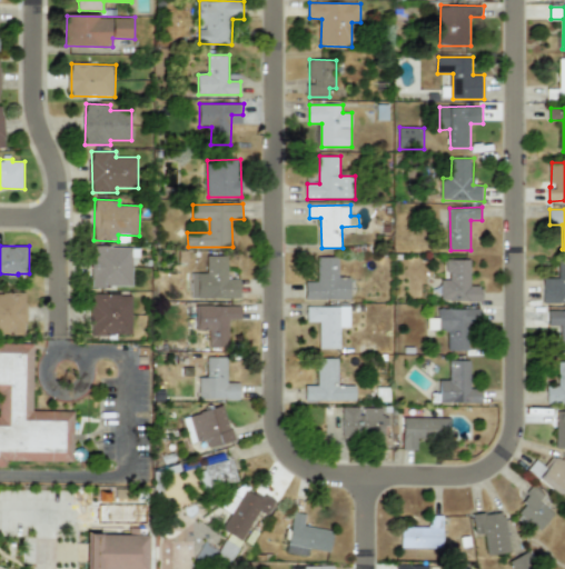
[(132,287),(134,247),(93,247),(92,287),(132,287)]
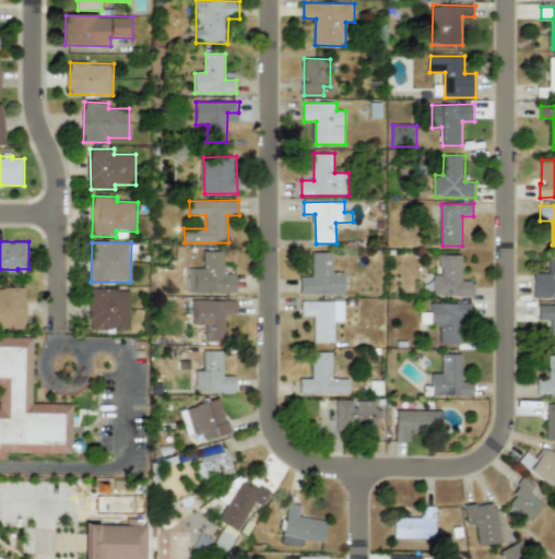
[(190,293),(238,293),(238,274),(226,274),(225,251),(204,252),(204,269),(189,269),(190,293)]
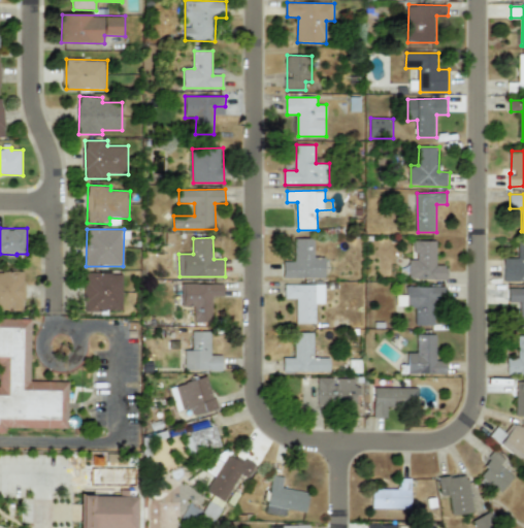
[(326,278),(327,257),(316,257),(316,239),(296,238),(296,262),(285,262),(285,277),(326,278)]
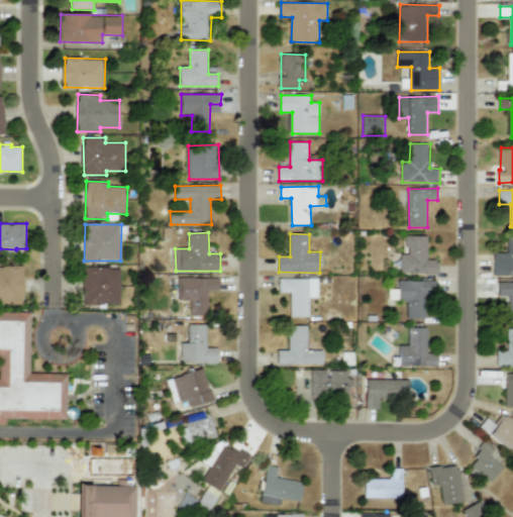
[(428,235),(408,235),(408,254),(402,254),(402,275),(439,274),(439,260),(429,261),(428,235)]
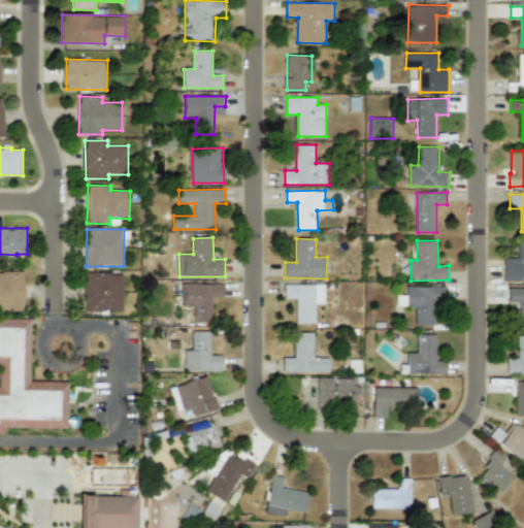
[(523,242),(520,242),(520,259),(505,258),(505,279),(523,279),(523,242)]
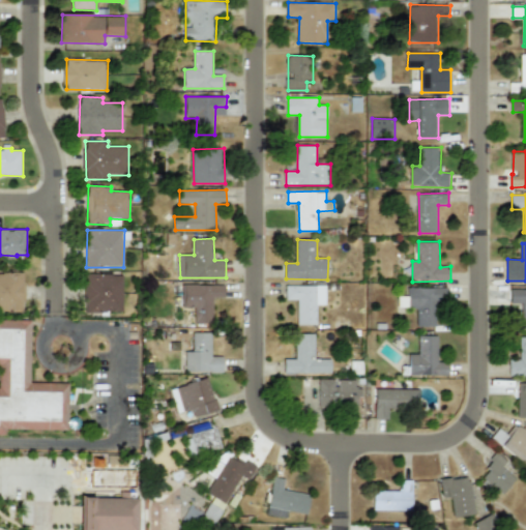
[(0,311),(25,312),(26,273),(0,272),(0,311)]
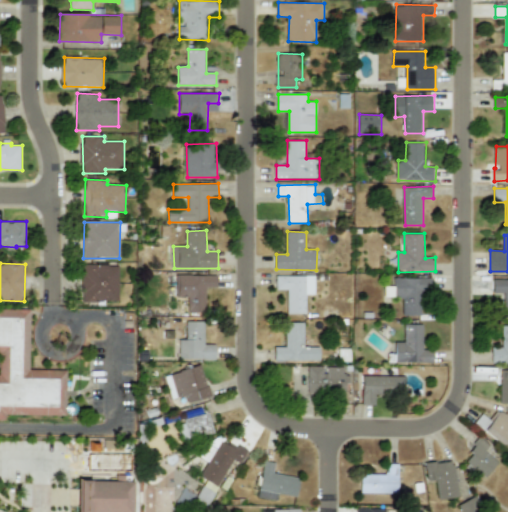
[(120,265),(83,264),(82,301),(120,301),(120,265)]
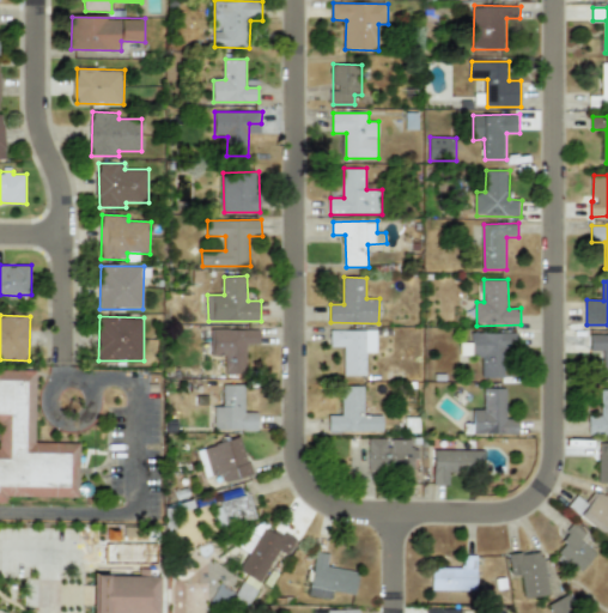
[(248,374),(248,344),(261,345),(261,329),(213,329),(213,356),(226,356),(226,374),(248,374)]
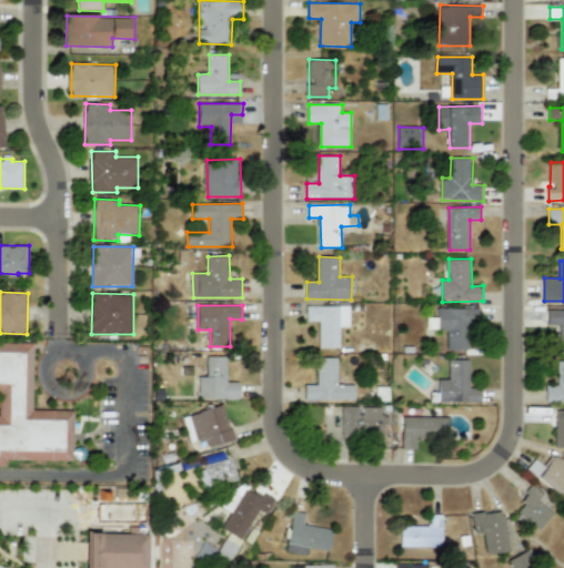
[(351,306),(309,306),(309,322),(320,322),(321,348),(342,348),(341,327),(351,327),(351,306)]
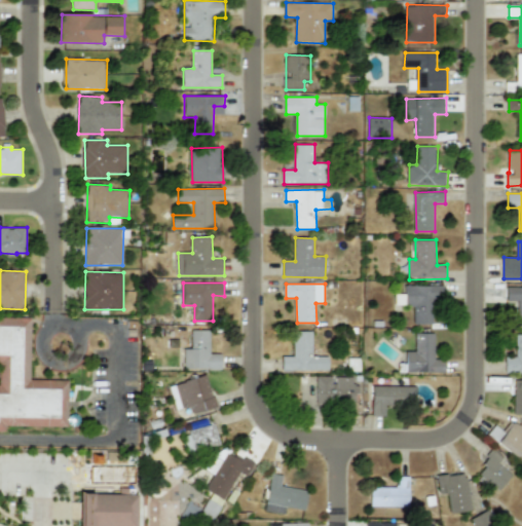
[(446,286),(407,286),(406,294),(397,294),(397,306),(415,306),(415,324),(435,325),(435,299),(445,299),(446,286)]
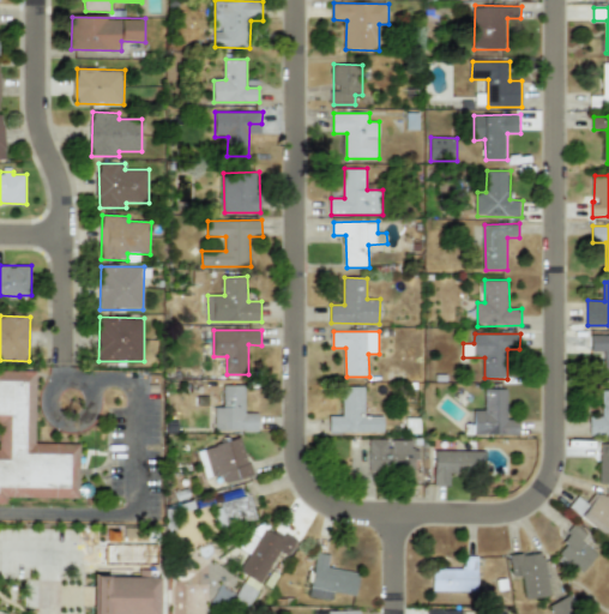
[(606,351),(604,383),(608,383),(608,335),(594,335),(592,351),(606,351)]
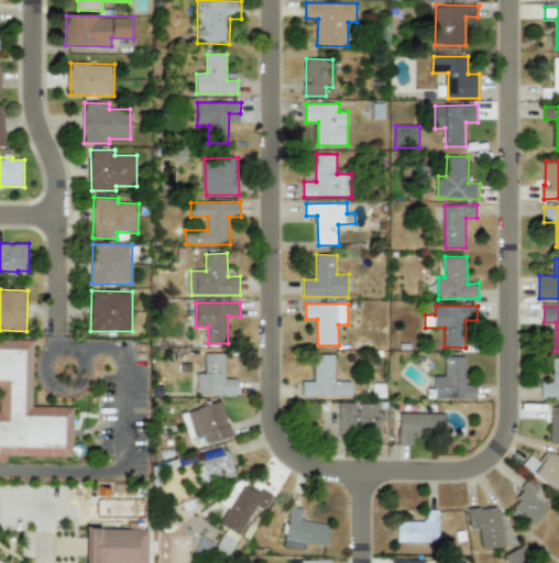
[(35,340),(0,339),(0,461),(8,462),(8,456),(74,457),(75,407),(34,407),(35,340)]
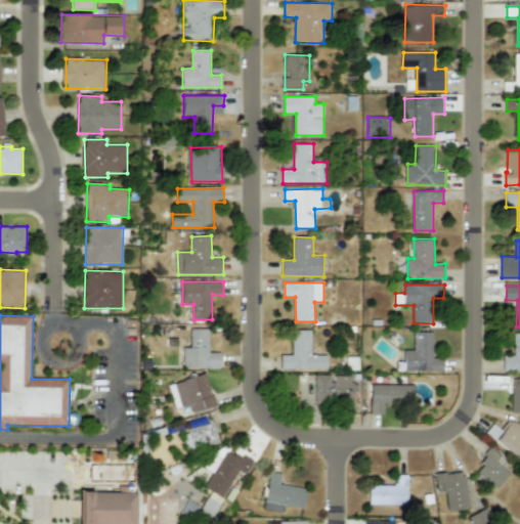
[(211,329),(192,329),(191,348),(185,348),(185,368),(222,368),(222,352),(211,352),(211,329)]
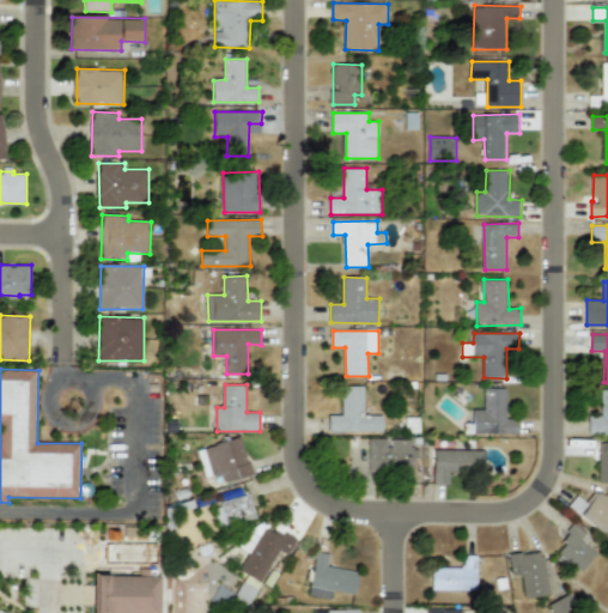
[(384,432),(384,416),(365,416),(365,386),(344,386),(344,416),(330,416),(330,431),(384,432)]
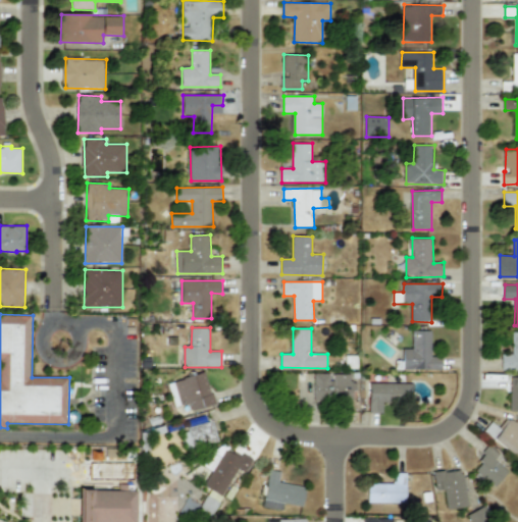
[(432,356),(432,330),(414,330),(413,349),(404,349),(404,369),(444,370),(444,357),(432,356)]
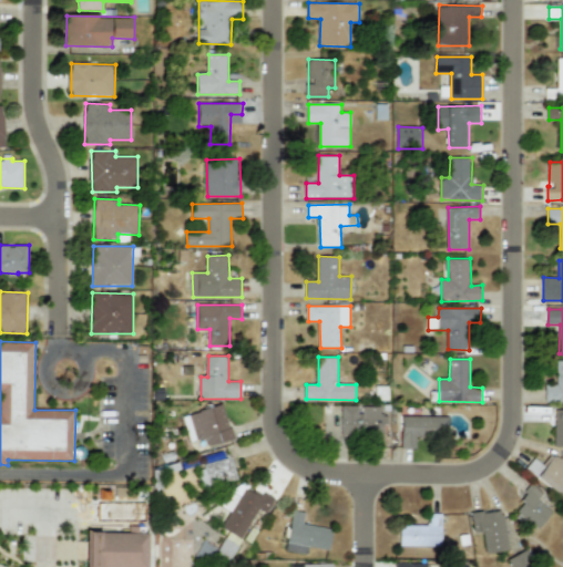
[(562,360),(559,360),(558,385),(546,384),(546,402),(562,402),(562,360)]
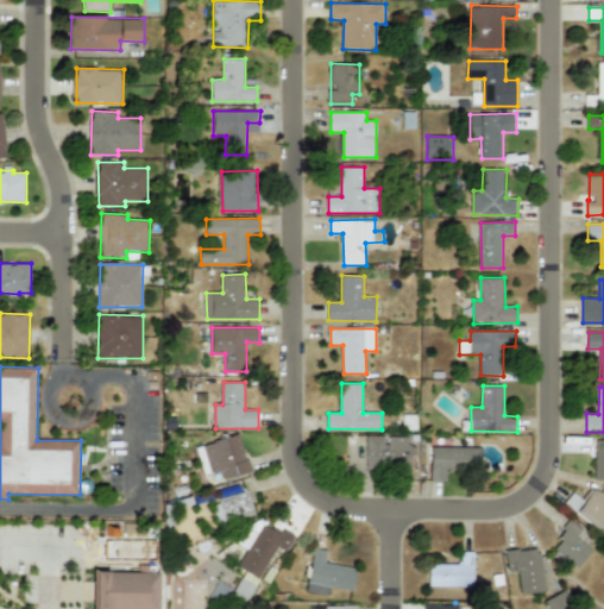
[(222,471),(226,479),(252,472),(241,434),(199,446),(207,476),(222,471)]
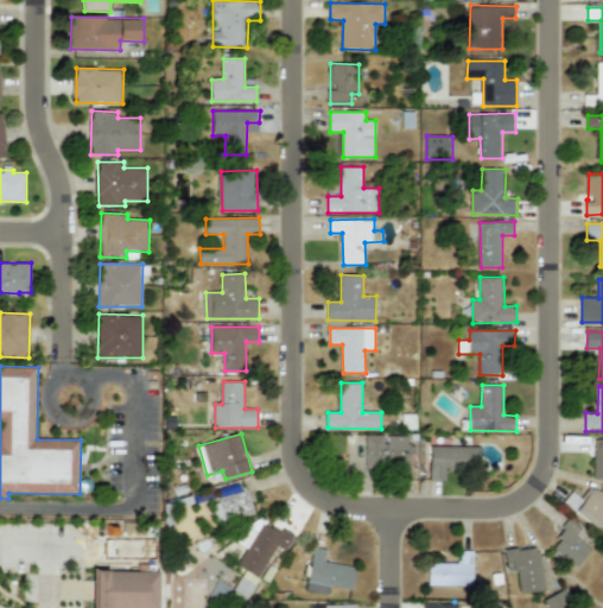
[(411,436),(388,436),(388,435),(367,436),(368,468),(412,468),(411,436)]
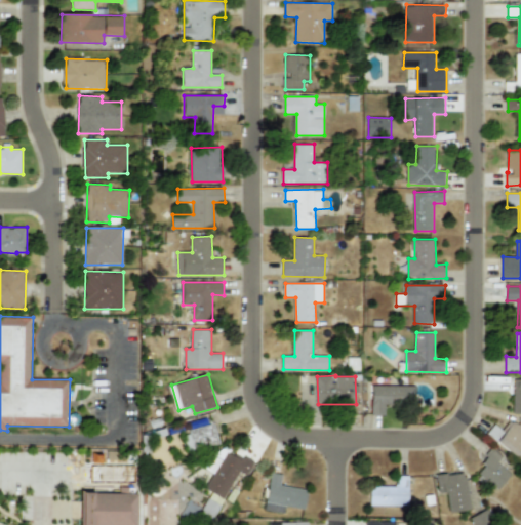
[(418,386),(373,385),(373,415),(387,415),(387,404),(418,405),(418,386)]
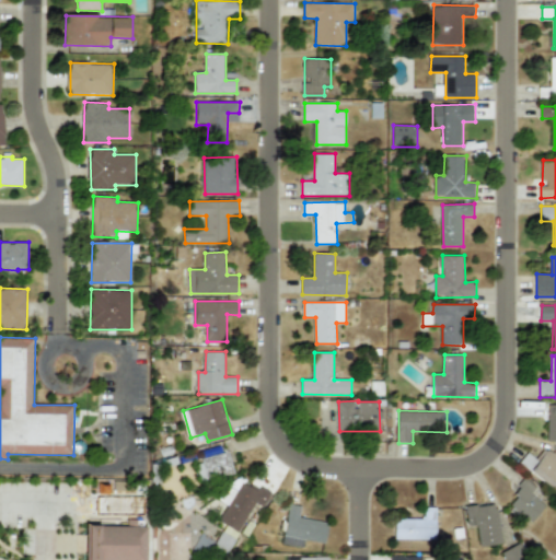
[(555,451),(551,447),(541,462),(529,453),(520,464),(555,490),(555,451)]
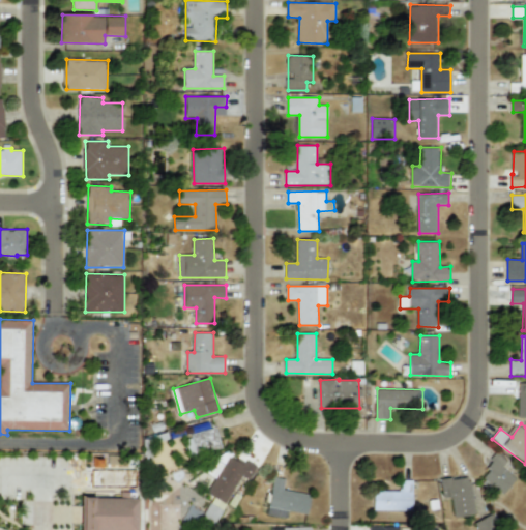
[(224,447),(217,427),(186,436),(193,457),(224,447)]
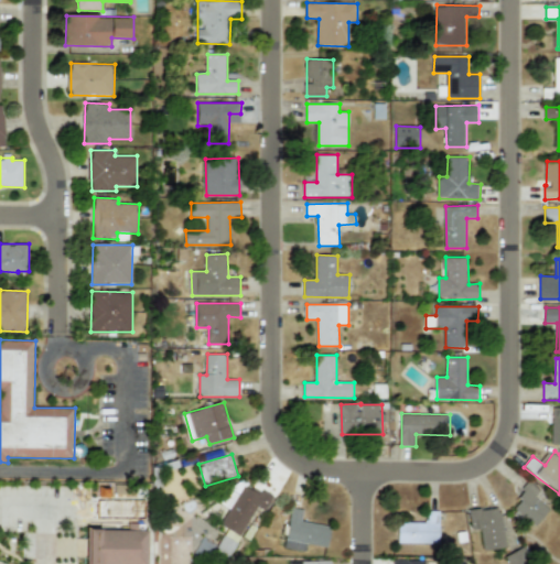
[(244,537),(257,506),(268,511),(275,497),(238,480),(227,507),(230,508),(222,527),(244,537)]
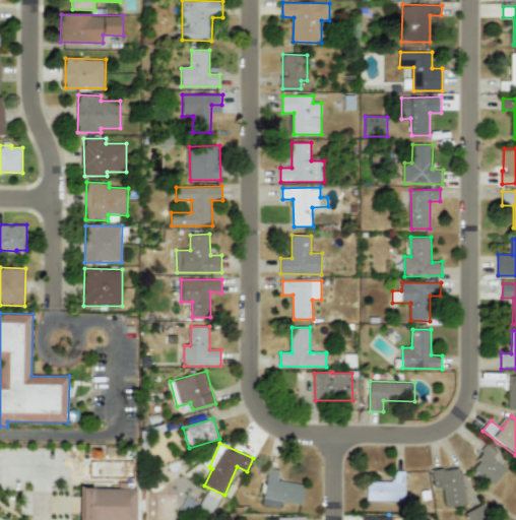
[(475,468),(495,485),(508,469),(495,458),(500,453),(489,443),(477,456),(482,460),(475,468)]
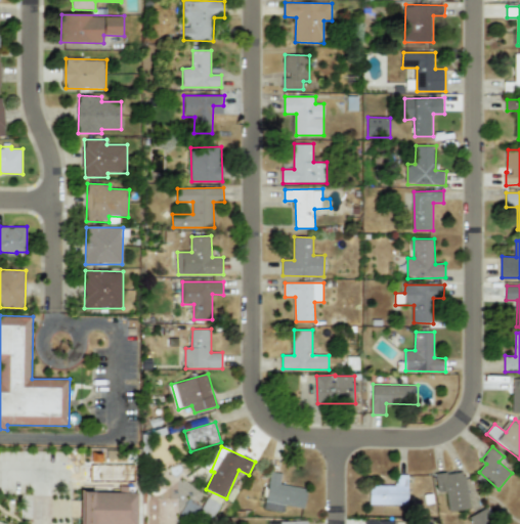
[(91,466),(92,482),(127,481),(127,466),(91,466)]
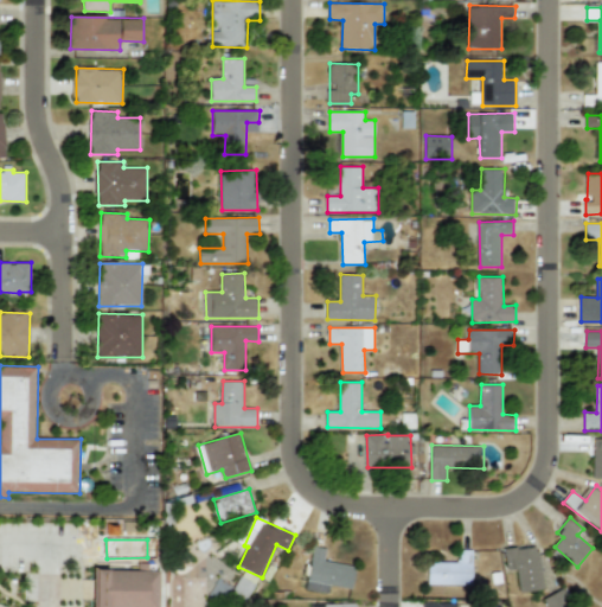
[(506,549),(508,570),(519,569),(520,592),(545,589),(540,545),(506,549)]
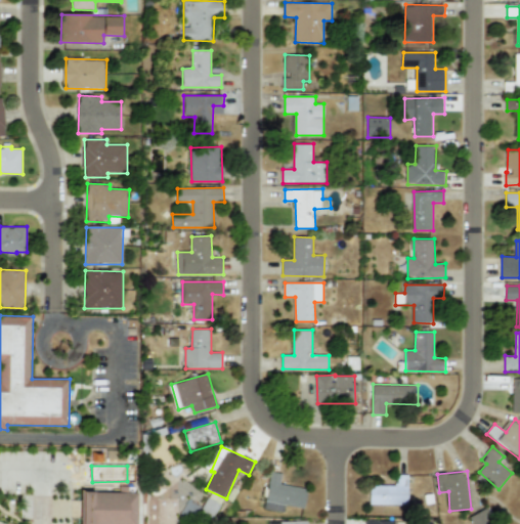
[(286,512),(287,506),(304,509),(308,489),(282,484),(284,474),(272,472),(265,509),(286,512)]
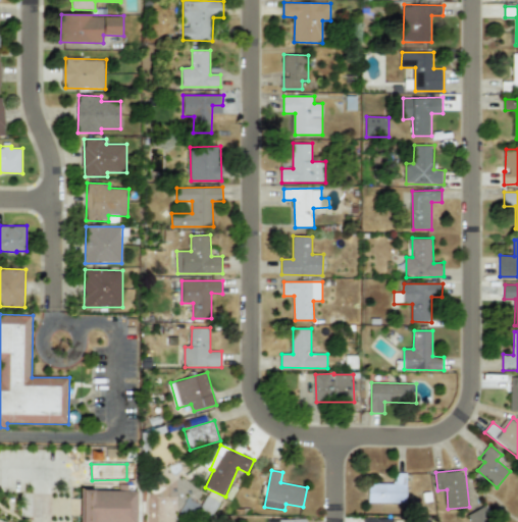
[(369,503),(407,503),(408,473),(397,473),(397,483),(369,483),(369,503)]
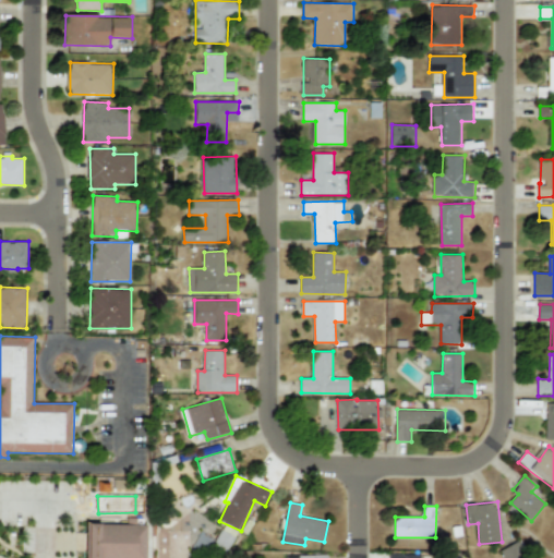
[(145,557),(145,524),(85,524),(85,557),(145,557)]
